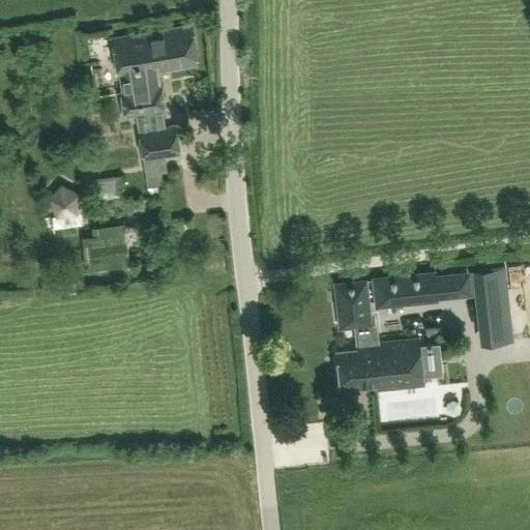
[(165,110),(160,83),(158,83),(156,71),(199,64),(192,25),(112,37),(119,78),(120,78),(122,89),(120,90),(124,116),(136,115),(143,159),(180,153),(176,125),(165,126),(163,110),(165,110)]
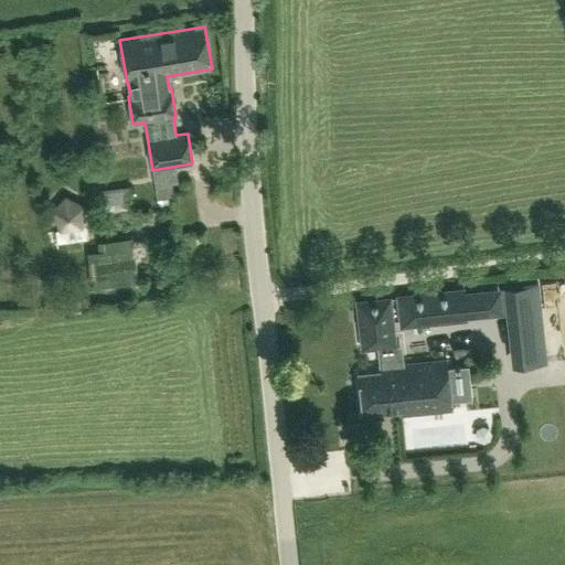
[(56,243),(88,238),(86,225),(84,225),(81,202),(65,194),(53,206),(56,230),(54,231),(56,243)]
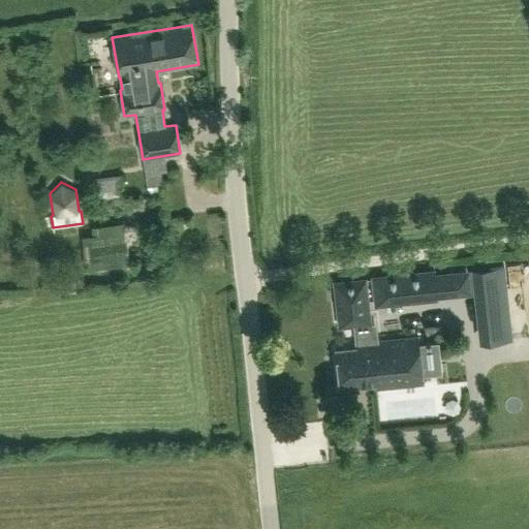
[(91,228),(95,269),(129,265),(125,224),(91,228)]
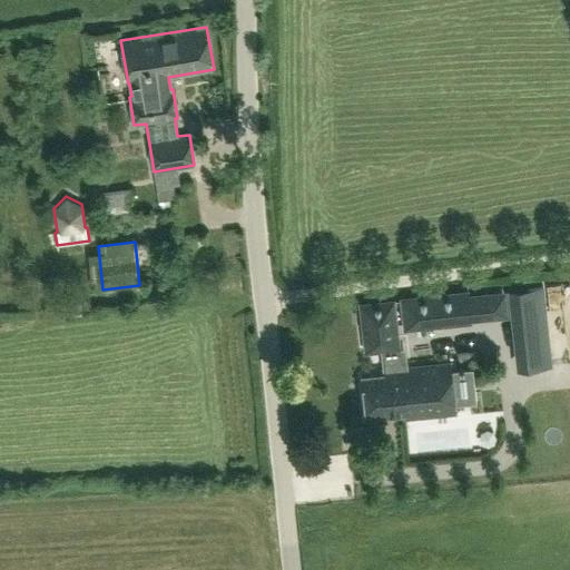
[(550,359),(542,286),(527,288),(528,295),(517,296),(523,362),(550,359)]
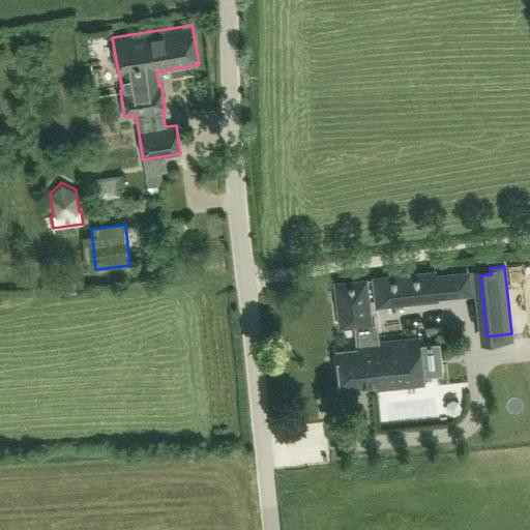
[(438,296),(435,270),(372,276),(375,303),(438,296)]
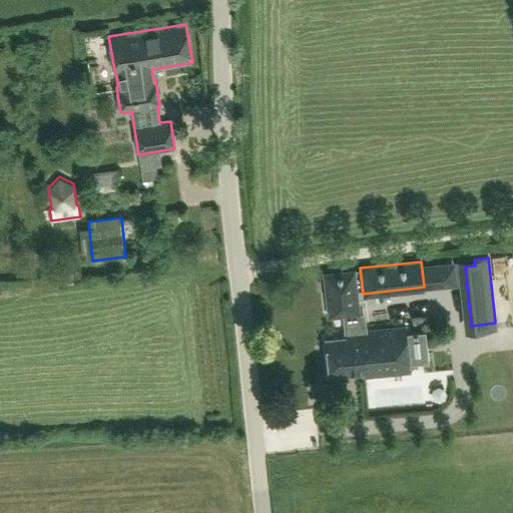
[(359,314),(359,312),(353,269),(322,273),(328,318),(342,316),(359,314)]
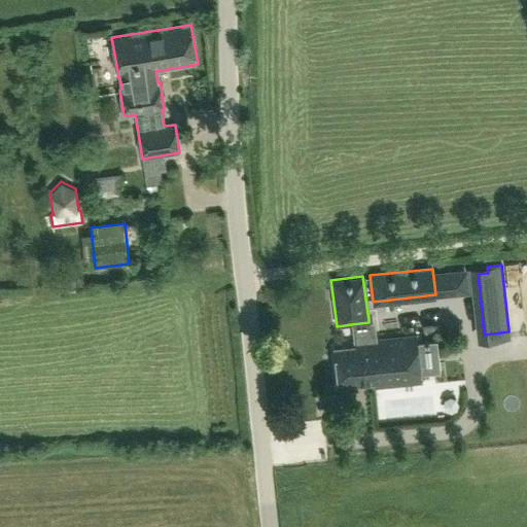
[(466,288),(445,286),(444,307),(465,308),(466,288)]
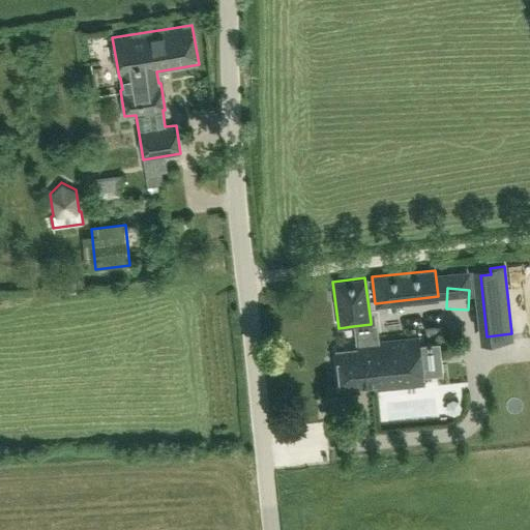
[(424,385),(420,337),(377,342),(375,322),(371,322),(371,324),(353,326),(355,347),(337,349),(342,388),(376,384),(377,389),(424,385)]
